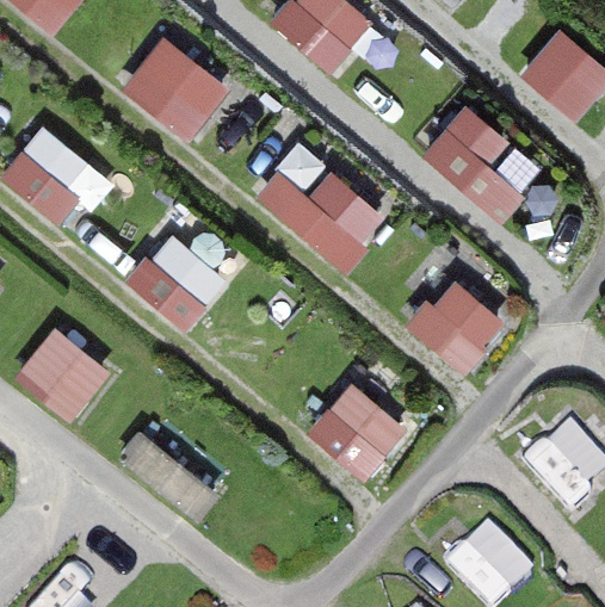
[(12,0),(56,37),(87,0),(12,0)]
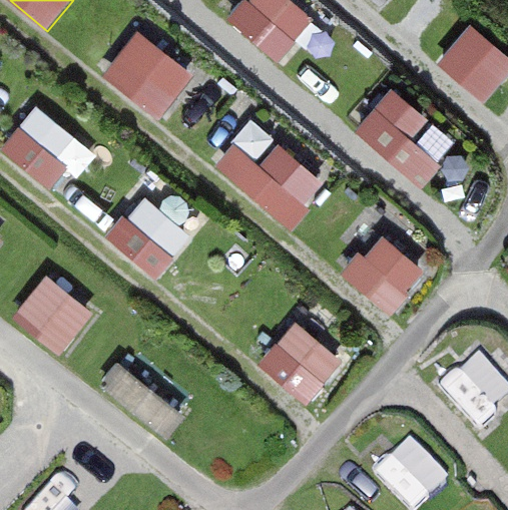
[(285,0),(254,0),(249,8),(300,38),(313,16),(285,0)]
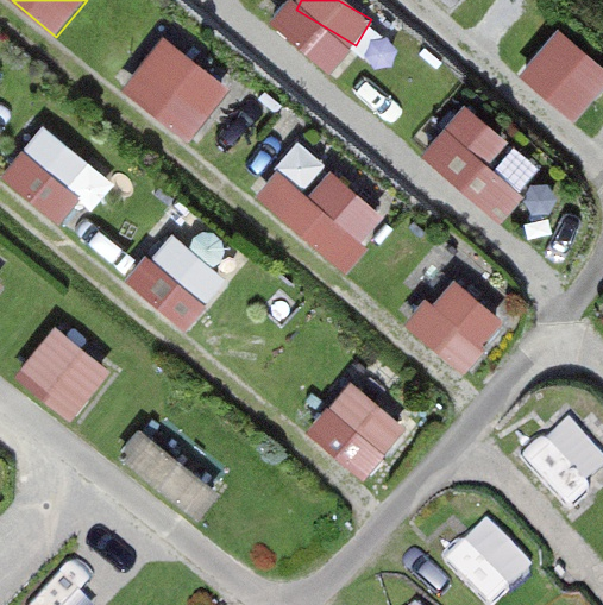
[(602,70),(557,32),(519,76),(579,127),(602,98),(602,70)]
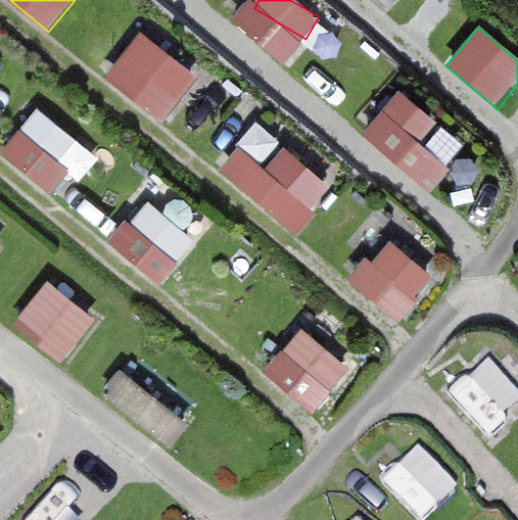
[(101,76),(160,126),(200,79),(141,29),(101,76)]
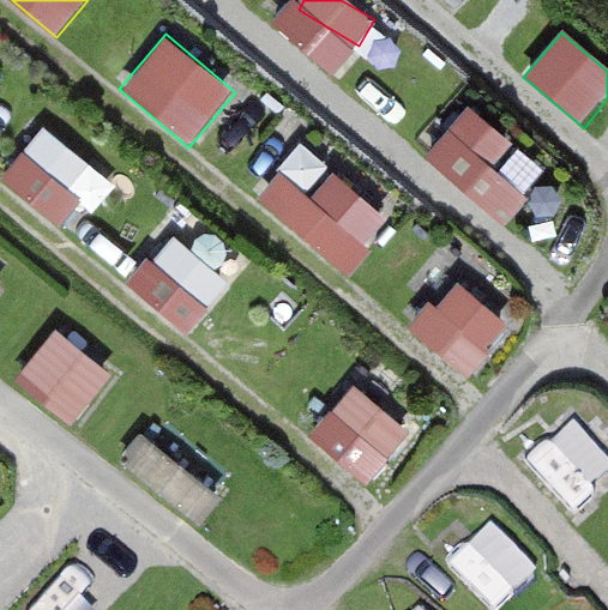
[(495,230),(549,185),(480,102),(426,149),(495,230)]
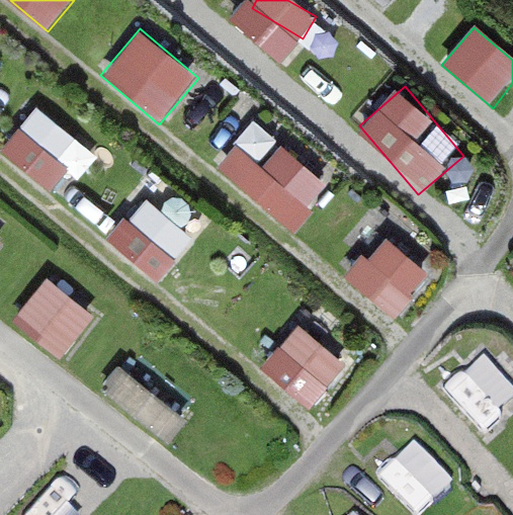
[(58,196),(92,154),(34,108),(0,151),(58,196)]
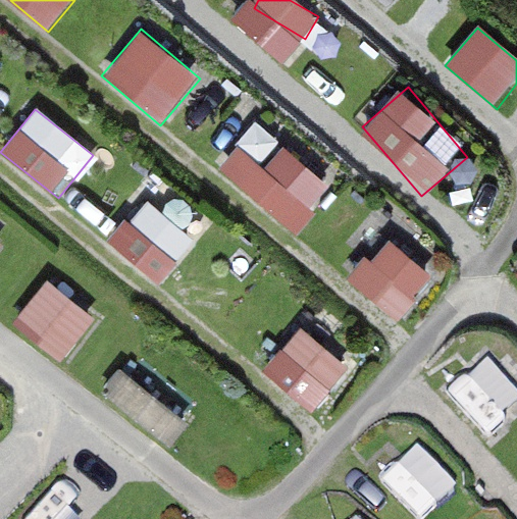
[(253,123),(216,172),(300,234),(337,185),(253,123)]
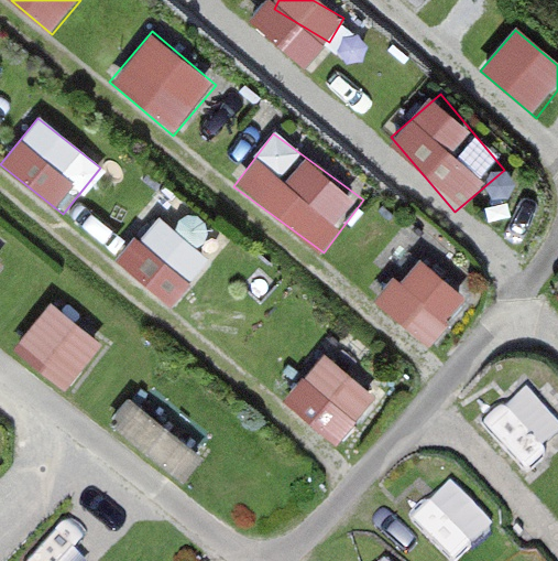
[(168,308),(210,260),(159,214),(116,262),(168,308)]
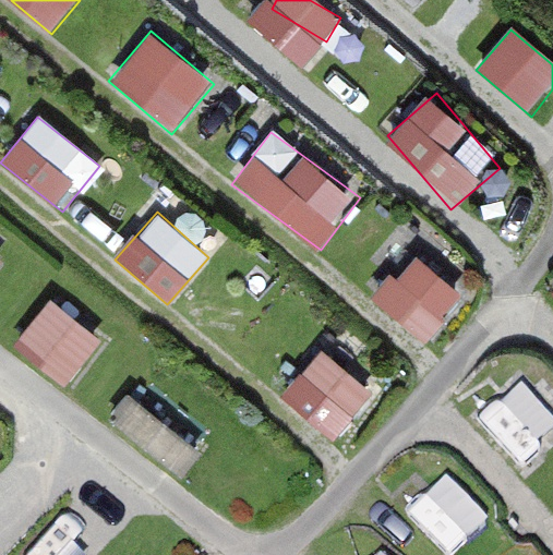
[(429,348),(470,301),(415,253),(374,300),(429,348)]
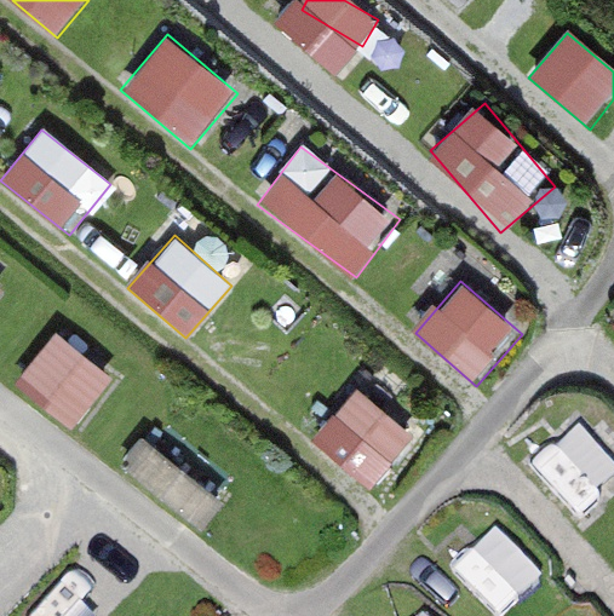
[(81,431),(119,381),(55,333),(17,383),(81,431)]
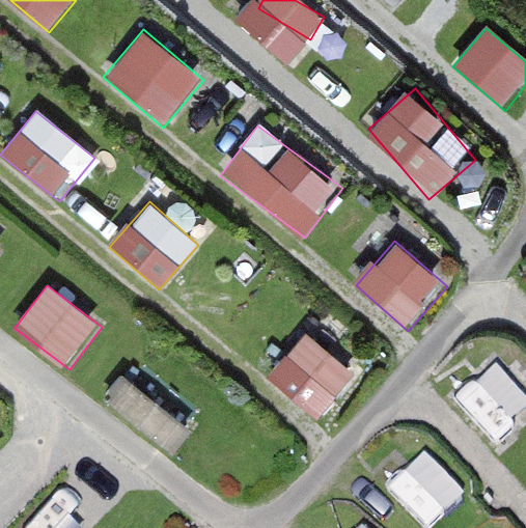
[(268,380),(325,421),(361,372),(304,331),(268,380)]
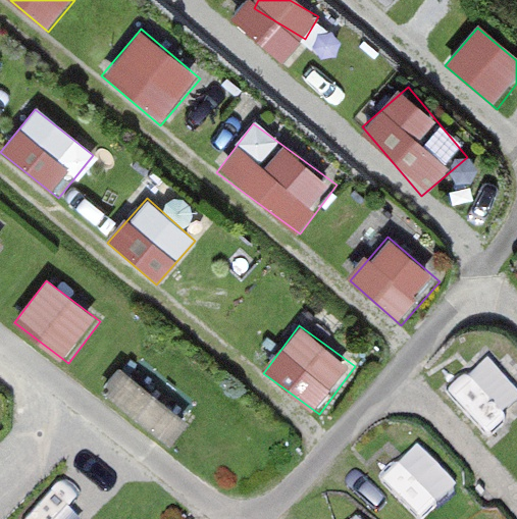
[(448,371),(472,426),(516,406),(516,361),(510,345),(448,371)]
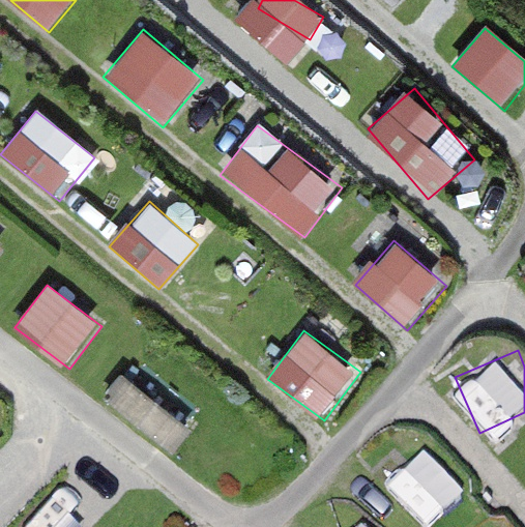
[(436,526),(462,502),(420,461),(387,493),(421,526),(436,526)]
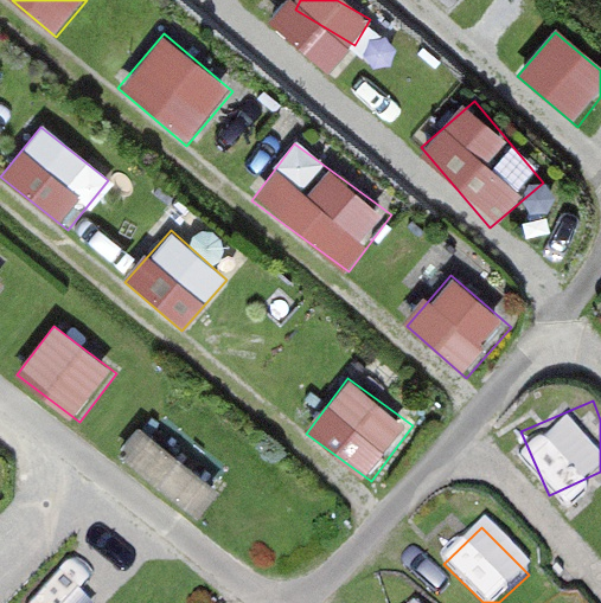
[(85,602),(110,576),(65,536),(18,588),(34,602),(85,602)]
